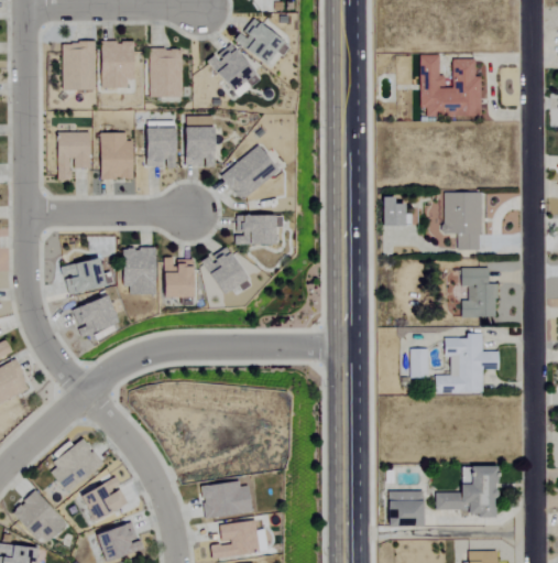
[(264,66),(283,42),(254,19),(242,33),(241,32),(233,41),(264,66)]
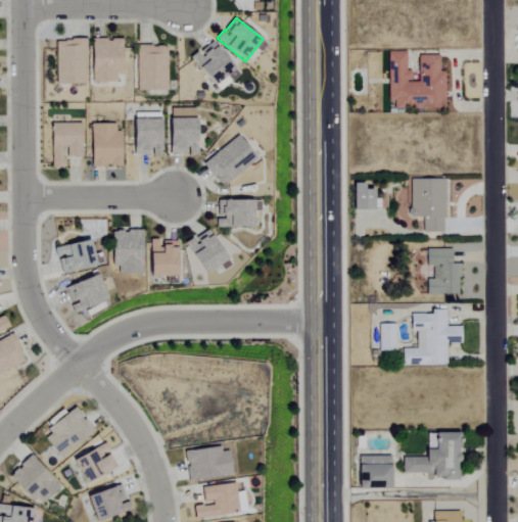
[(88,39),(58,40),(59,85),(89,84),(88,39)]
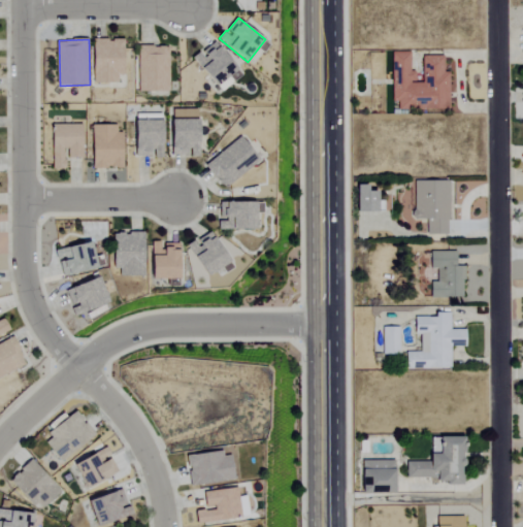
[(120,83),(120,75),(124,75),(125,39),(94,39),(94,83),(120,83)]
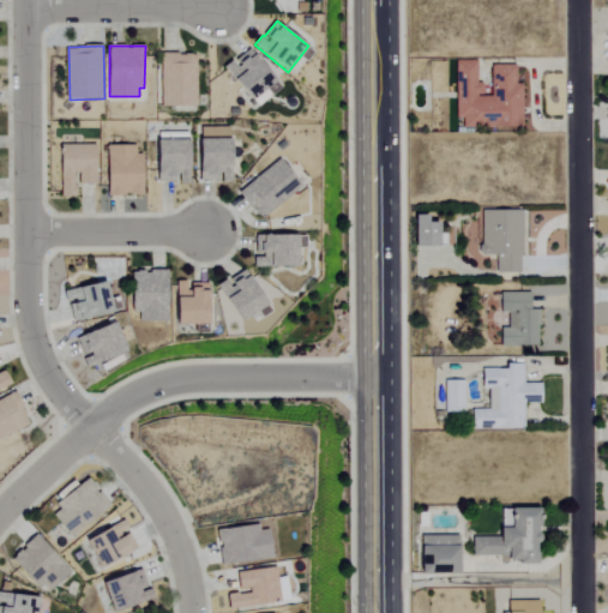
[(277,80),(251,48),(226,68),(252,101),(277,80)]
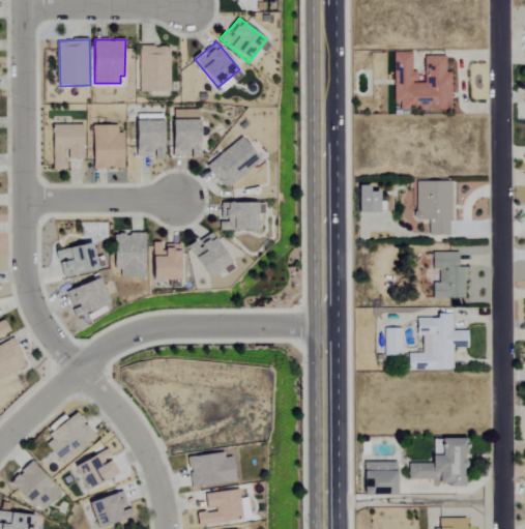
[(142,92),(172,91),(171,46),(141,47),(142,92)]
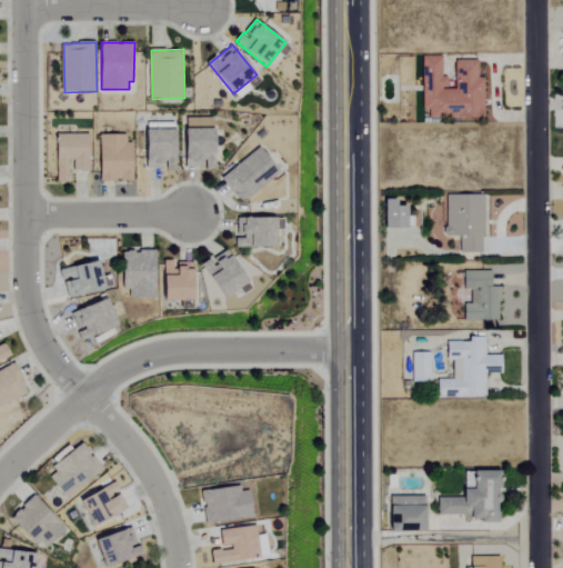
[(485,118),(485,77),(480,77),(480,60),(458,60),(458,89),(450,88),(450,77),(444,77),(444,56),(424,56),(424,109),(431,109),(431,118),(485,118)]
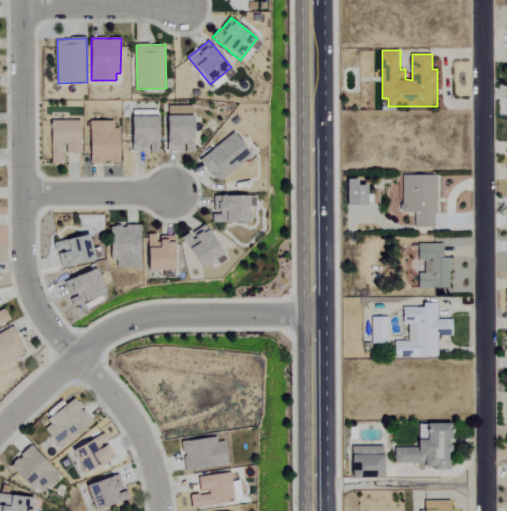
[(167,151),(193,151),(193,106),(167,106),(167,151)]
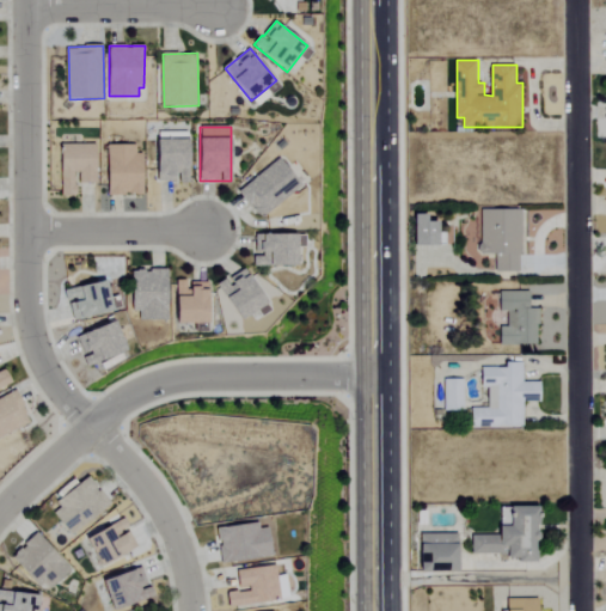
[(191,183),(191,132),(158,132),(158,181),(176,179),(176,169),(182,169),(182,183),(191,183)]
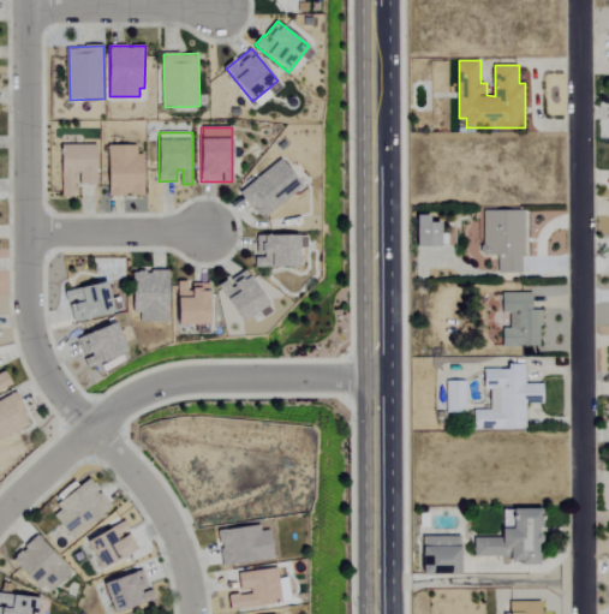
[(99,184),(99,144),(61,145),(61,197),(78,197),(78,184),(99,184)]
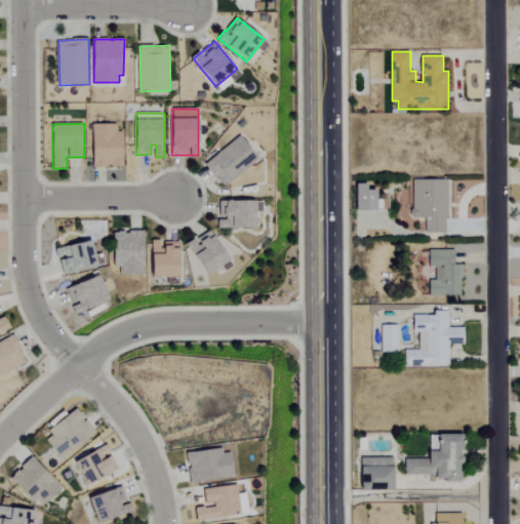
[(93,123),(92,166),(123,167),(124,131),(118,131),(118,124),(93,123)]
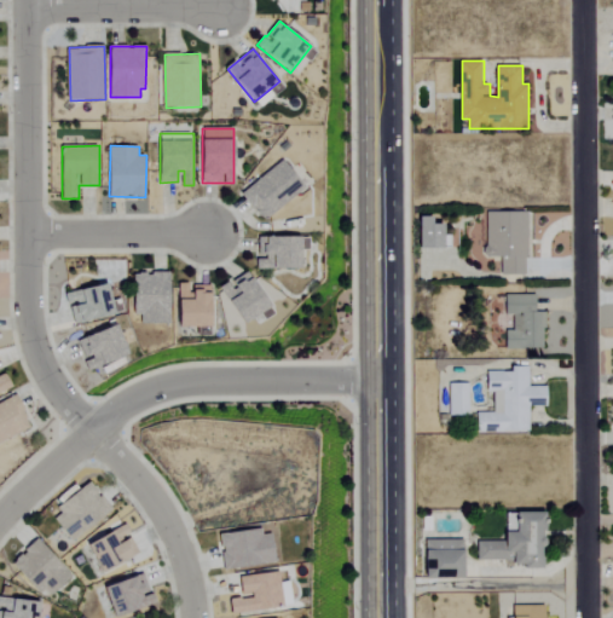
[(306,190),(284,161),(242,192),(262,220),(306,190)]
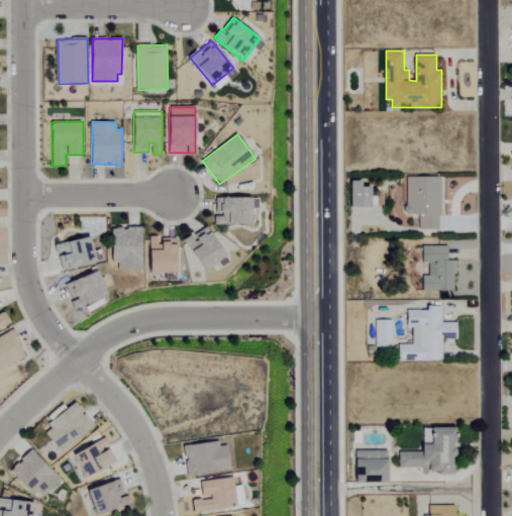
[(442,178),(408,177),(408,215),(420,215),(420,229),(441,230),(442,178)]
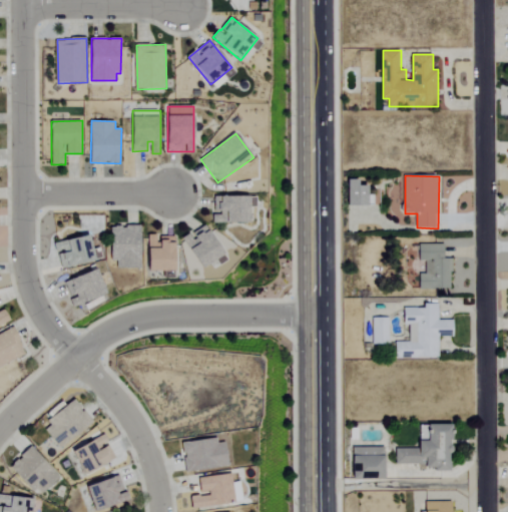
[(347,206),(382,205),(382,189),(367,189),(367,186),(356,186),(356,179),(347,179),(347,206)]
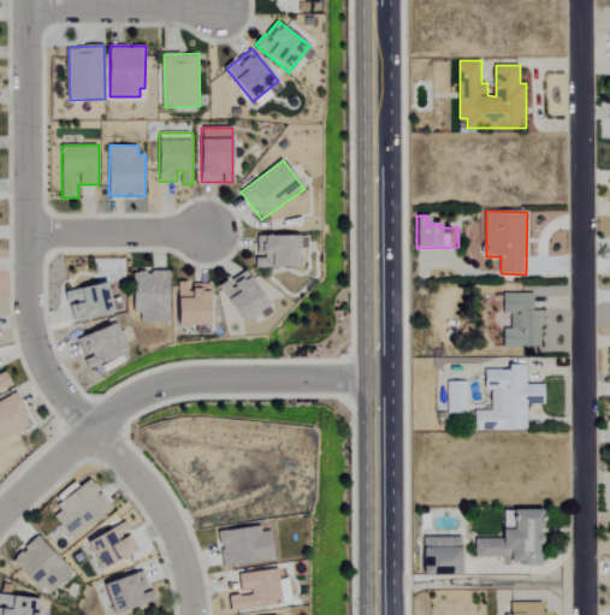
[(256,267),(308,268),(308,236),(258,236),(258,255),(256,255),(256,267)]
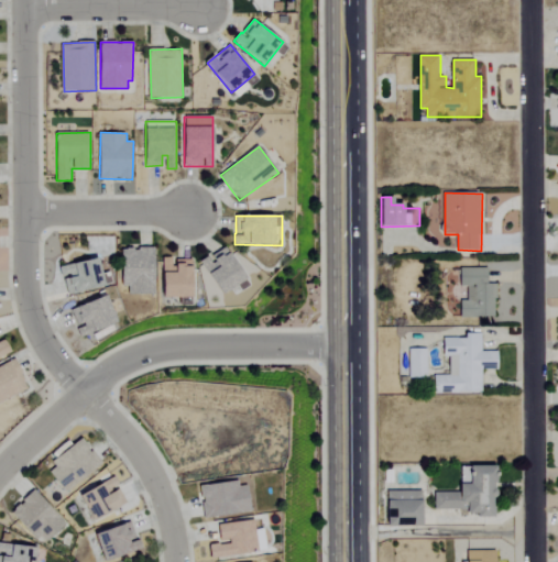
[(123,248),(122,286),(129,286),(129,295),(155,295),(155,249),(123,248)]
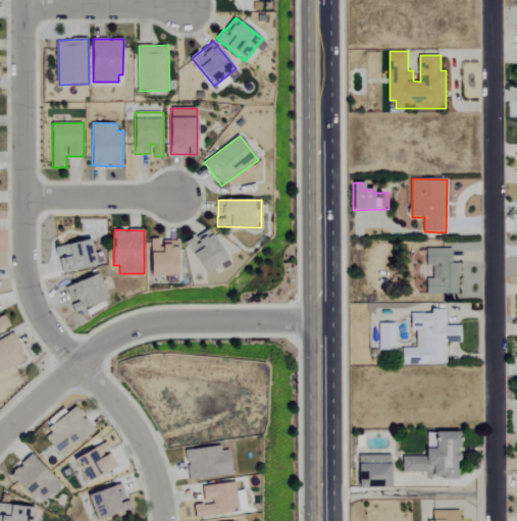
[(225,262),(212,230),(188,241),(201,272),(225,262)]
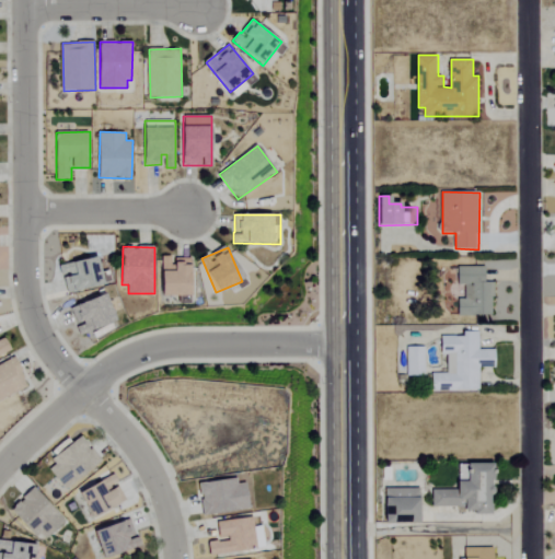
[(103,286),(96,257),(64,265),(70,293),(103,286)]
